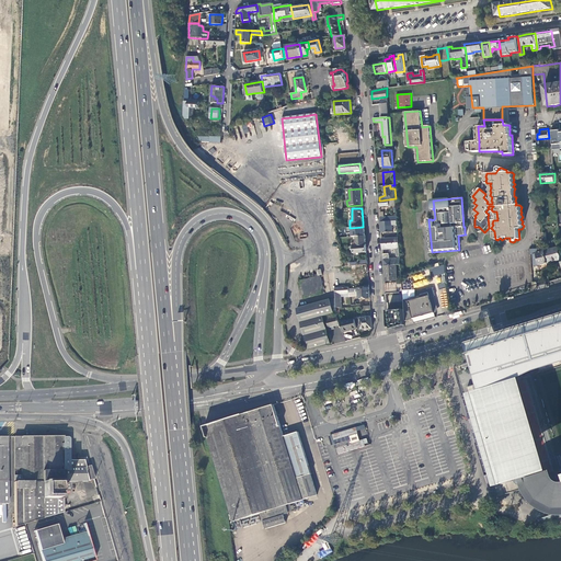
[(381,226),(381,233),(392,232),(392,226),(397,226),(397,221),(381,222),(381,226)]
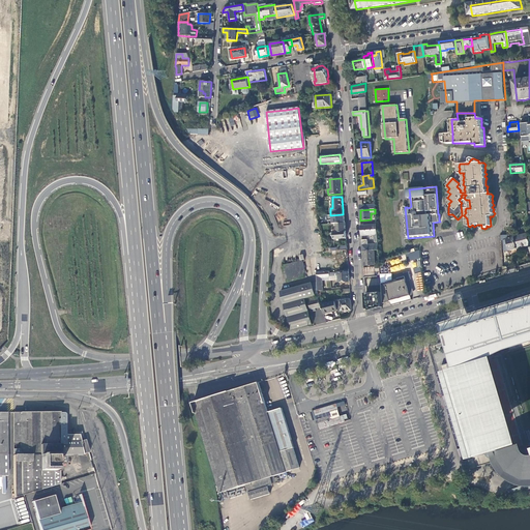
[(343,214),(330,215),(327,215),(328,221),(332,221),(332,224),(336,224),(345,223),(345,217),(345,214),(343,214)]
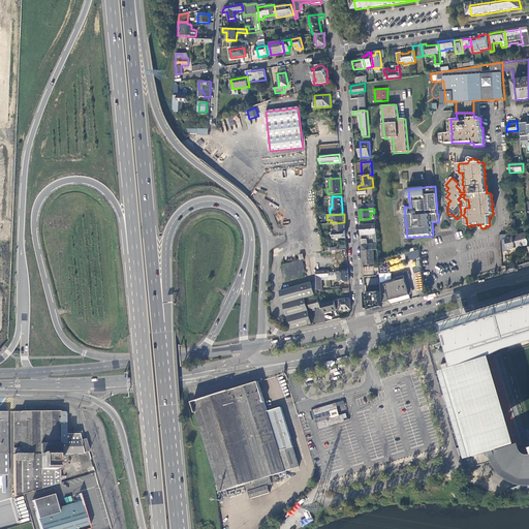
[(332,232),(333,232),(345,231),(345,226),(344,222),(336,223),(337,229),(332,229),(332,232)]
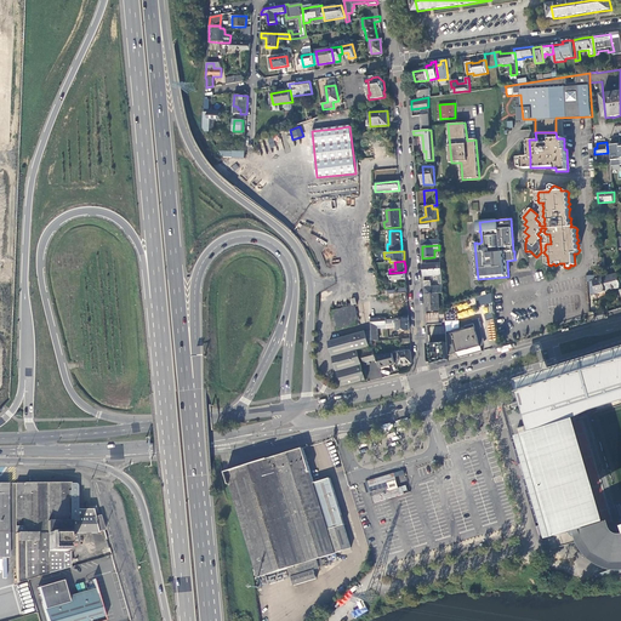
[(423,268),(423,277),(438,275),(439,285),(443,285),(442,263),(422,265),(423,268)]
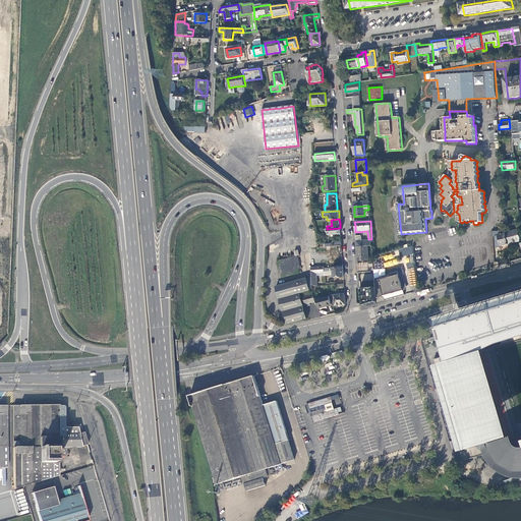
[(520,240),(520,238),(519,229),(505,233),(508,244),(520,240)]
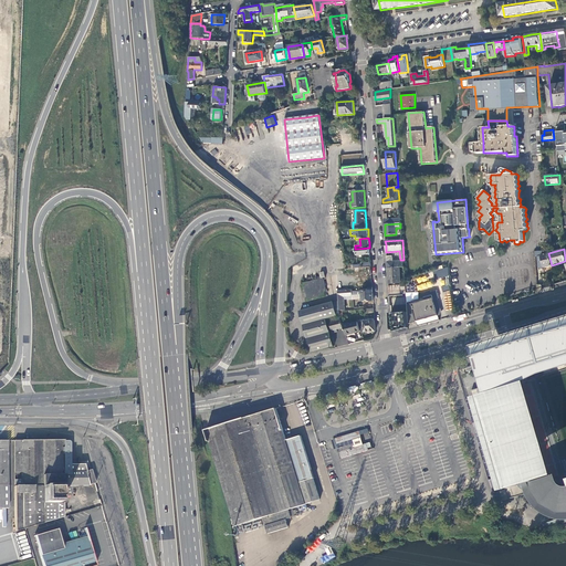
[(552,265),(548,253),(548,250),(535,251),(536,270),(552,265)]
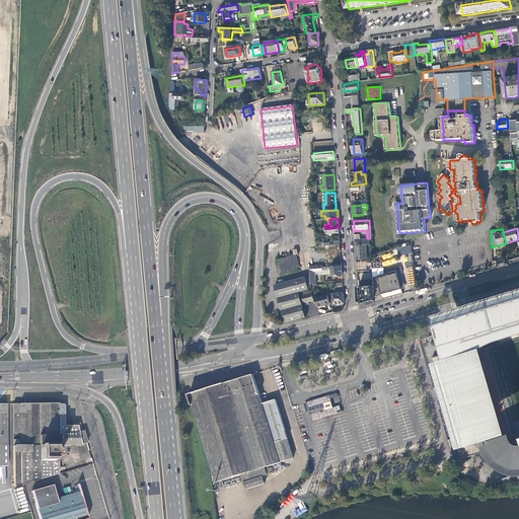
[(355,245),(366,245),(371,245),(370,239),(360,240),(360,235),(355,235),(355,241),(355,245)]
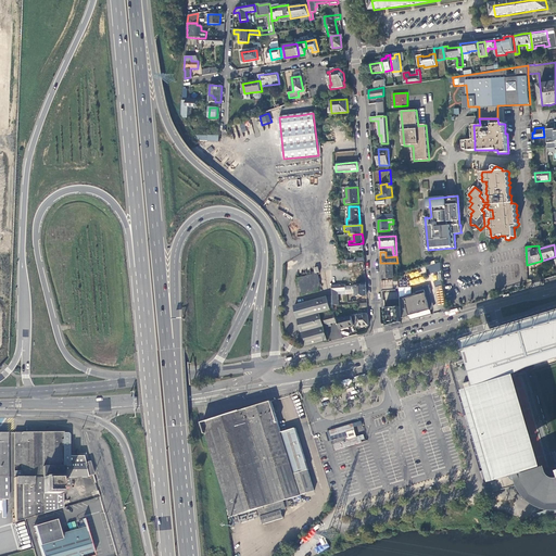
[(381,268),(382,279),(393,278),(392,263),(380,263),(381,268)]
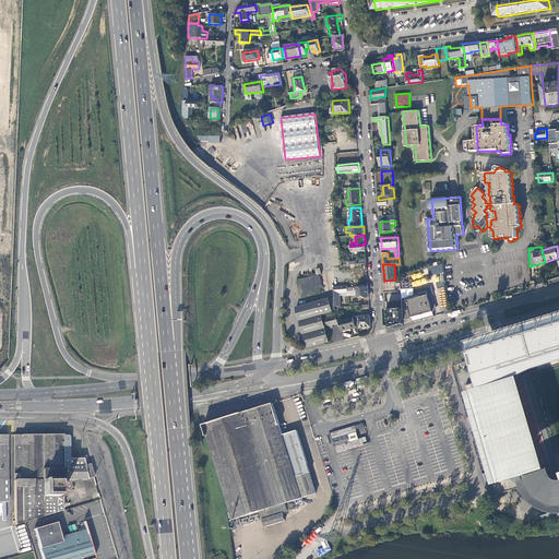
[(423,270),(424,277),(430,275),(430,276),(443,273),(443,265),(423,270)]
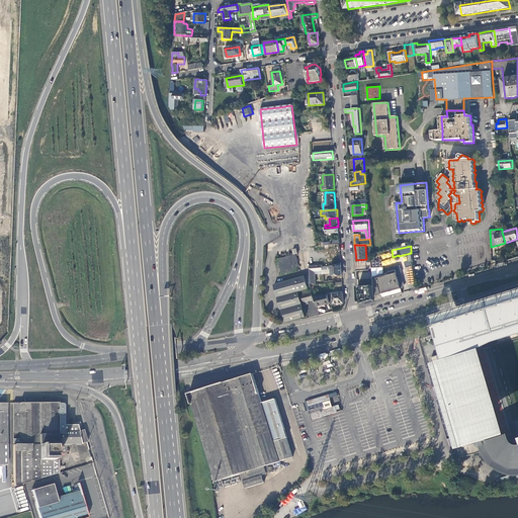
[(280,274),(280,276),(297,272),(298,270),(298,268),(298,267),(298,265),(299,264),(296,255),(278,259),(279,261),(276,262),(278,269),(280,268),(282,273),(280,274)]
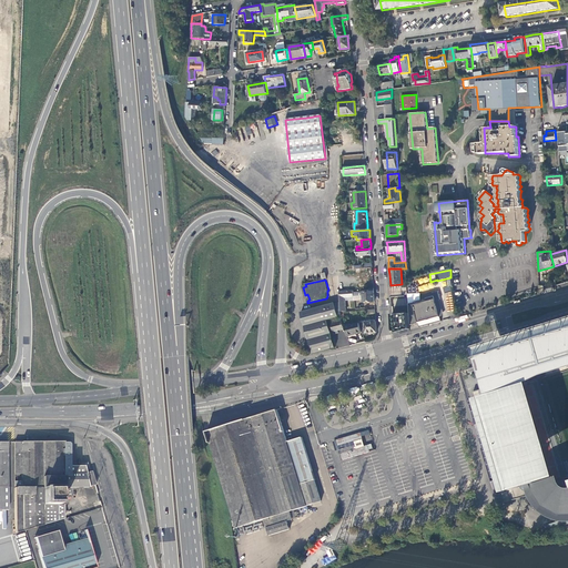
[(417,286),(419,292),(434,288),(433,283),(417,286)]
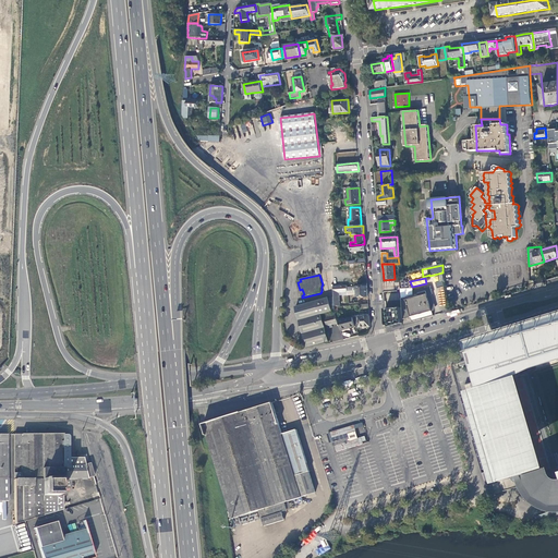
[(530,289),(544,286),(543,282),(534,282),(534,280),(530,280),(530,289)]
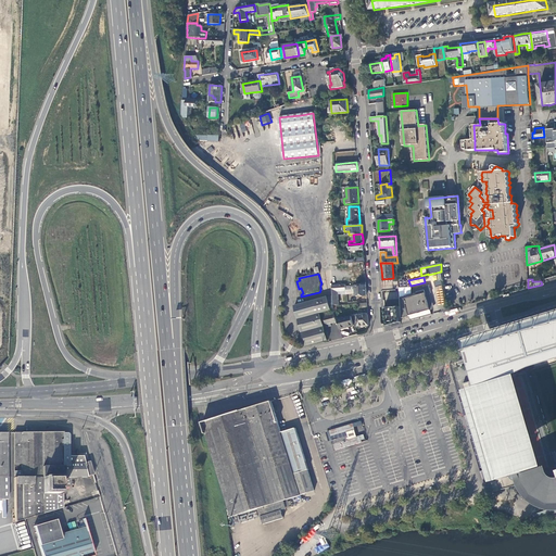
[(383,281),(383,290),(395,289),(394,280),(383,281)]
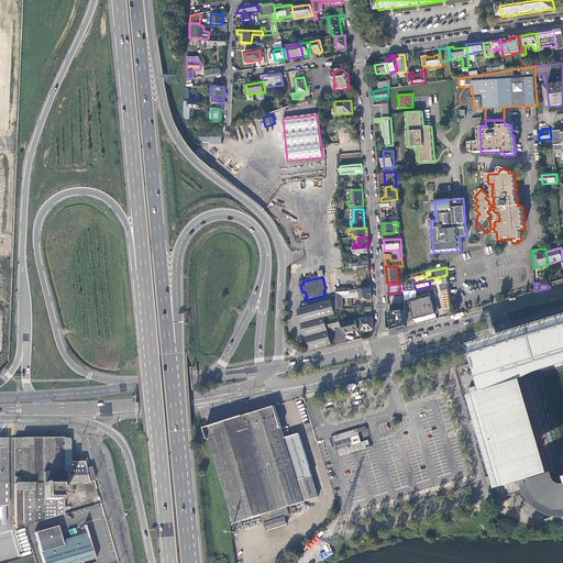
[(361,300),(372,299),(371,293),(371,286),(366,286),(366,289),(360,289),(361,300)]
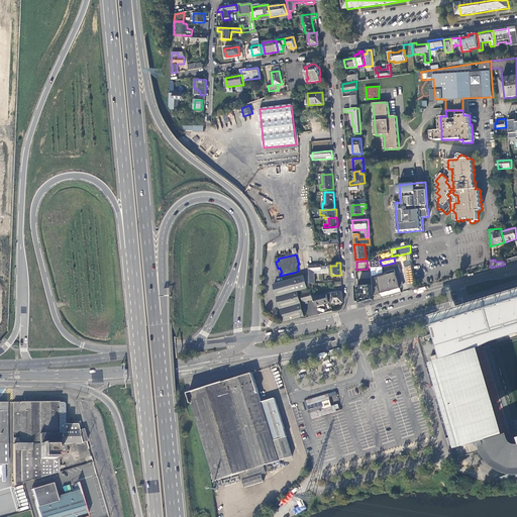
[(321,265),(309,266),(310,284),(314,284),(314,271),(322,271),(321,265)]
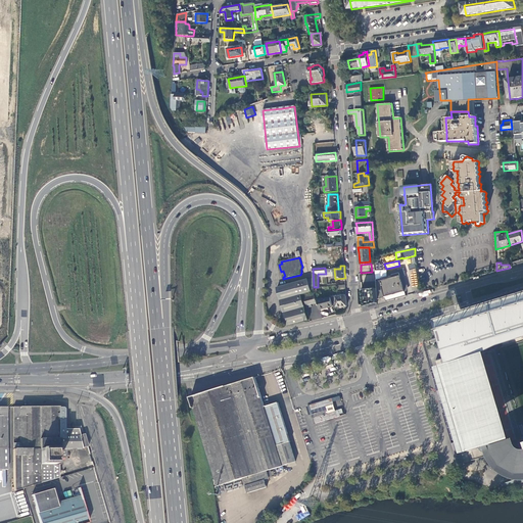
[(372,272),(361,273),(360,274),(361,276),(361,280),(362,292),(362,296),(363,303),(368,307),(374,305),(378,304),(378,301),(378,300),(376,280),(376,278),(375,274),(375,272),(372,273),(372,272)]
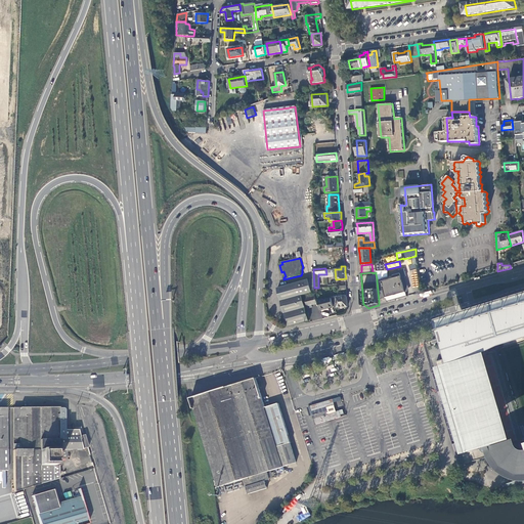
[(404,272),(400,273),(405,294),(409,293),(404,272)]
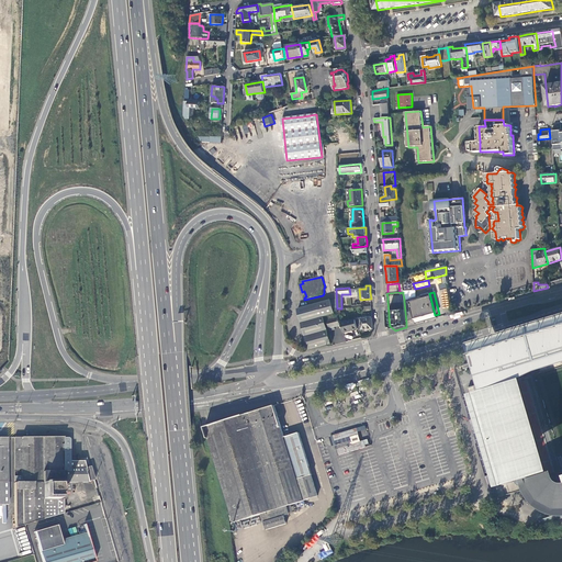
[(414,321),(415,324),(437,317),(435,315),(429,293),(419,296),(414,298),(404,301),(406,323),(414,321)]
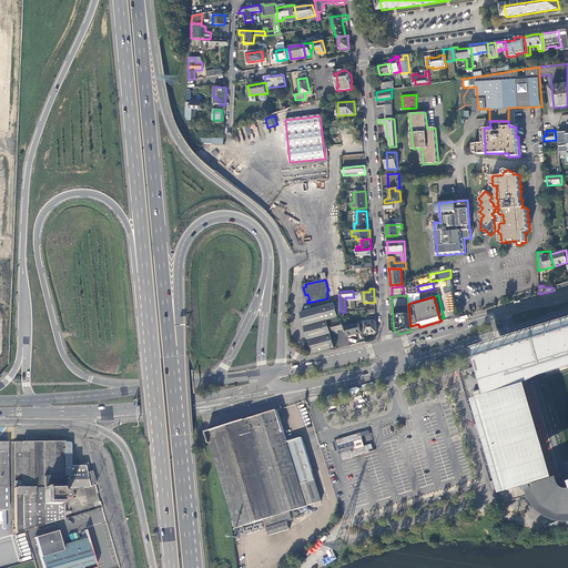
[(301,313),(312,353),(335,347),(327,320),(338,317),(335,303),(301,313)]
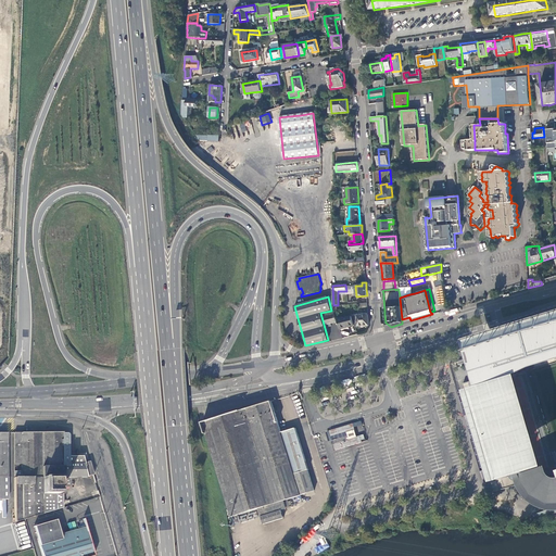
[(327,316),(326,313),(323,314),(323,317),(325,317),(327,327),(331,326),(331,324),(336,323),(335,315),(327,316)]
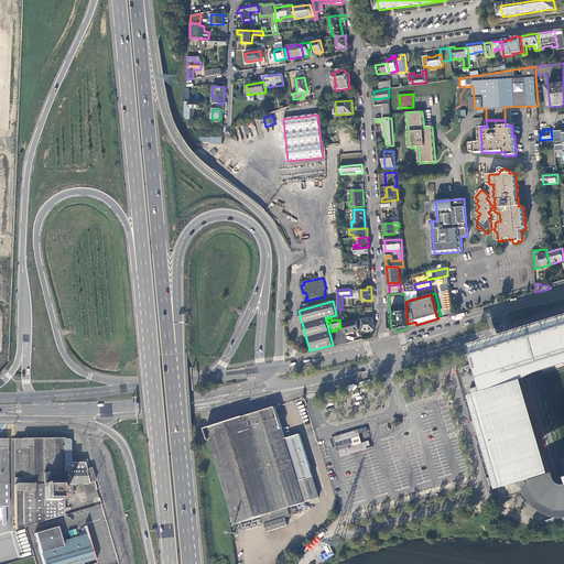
[(359,332),(375,331),(373,320),(357,321),(359,331),(359,332)]
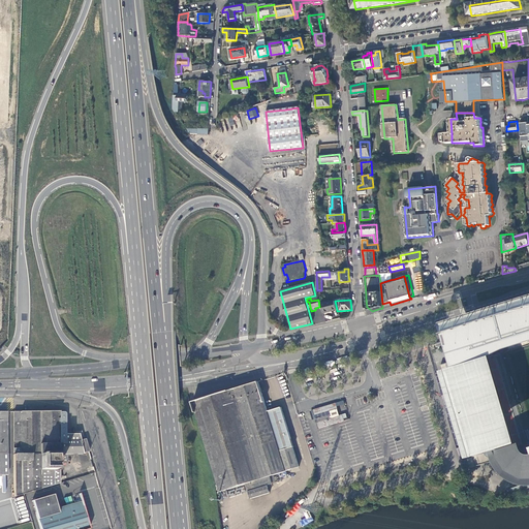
[(322,306),(323,313),(337,310),(335,301),(328,303),(327,303),(321,304),(321,307),(322,306)]
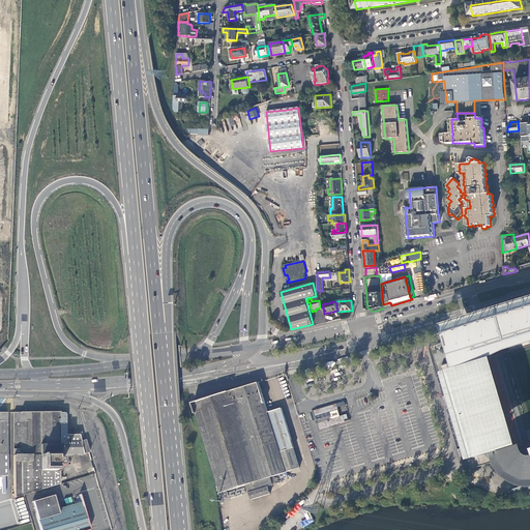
[(452,363),(454,373),(451,374),(476,458),(475,458),(477,468),(488,465),(495,463),(493,453),(496,452),(494,446),(505,443),(507,450),(496,453),(498,459),(503,458),(505,463),(511,470),(521,477),(529,478),(529,304),(497,315),(495,316),(492,318),(490,319),(483,323),(479,327),(475,333),(472,339),(469,344),(468,351),(468,358),(452,363)]
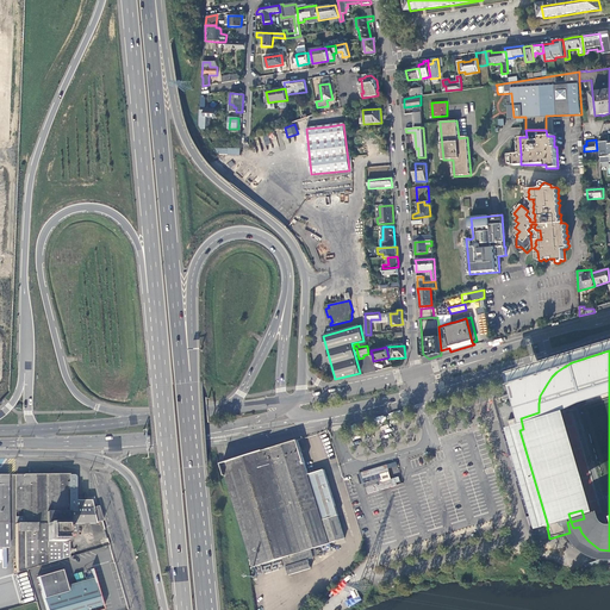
[(312,549),(330,543),(310,474),(299,441),(222,464),(248,547),(254,567),(284,558),(312,549)]
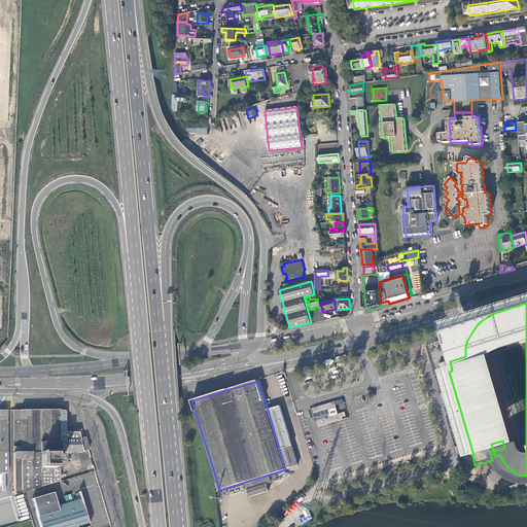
[(347,418),(346,412),(330,417),(329,410),(337,408),(335,401),(312,409),(318,427),(347,418)]
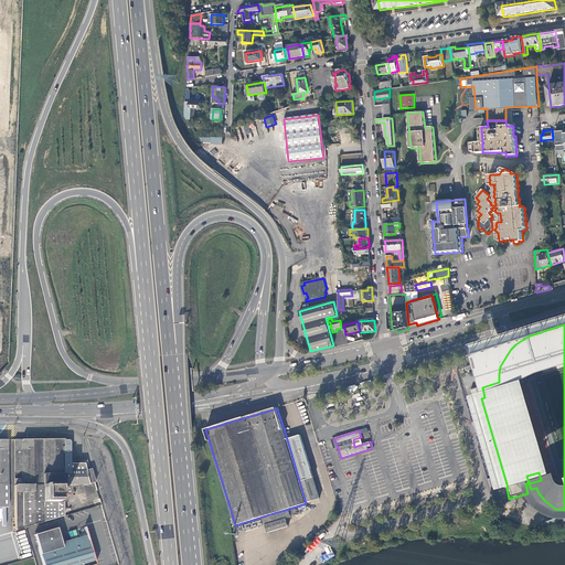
[(287,439),(306,503),(320,499),(313,478),(315,478),(301,435),(287,439)]
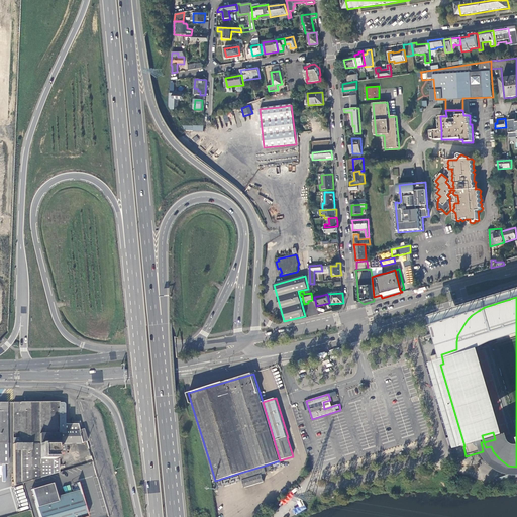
[(81,443),(86,441),(83,429),(77,431),(77,424),(64,424),(64,406),(64,405),(63,405),(63,404),(62,404),(61,403),(58,403),(58,402),(13,402),(13,432),(19,431),(19,438),(13,438),(13,444),(13,461),(13,486),(23,483),(49,475),(57,473),(57,464),(58,464),(58,455),(59,455),(59,449),(67,449),(66,448),(70,448),(70,444),(81,444),(81,443)]
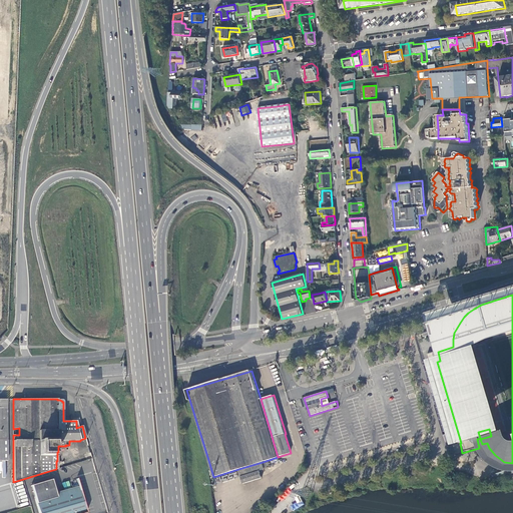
[(263,462),(238,469),(243,484),(262,478),(260,471),(265,469),(263,462)]
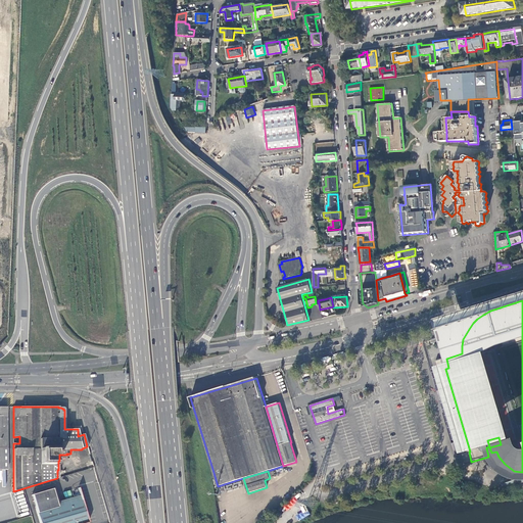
[(53,489),(33,495),(38,514),(40,522),(86,522),(88,522),(82,501),(58,508),(56,500),(53,489)]
